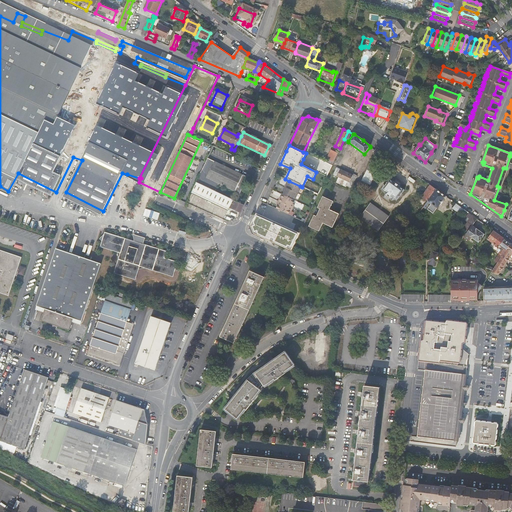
[(385,155),(376,150),(361,181),(371,185),(385,155)]
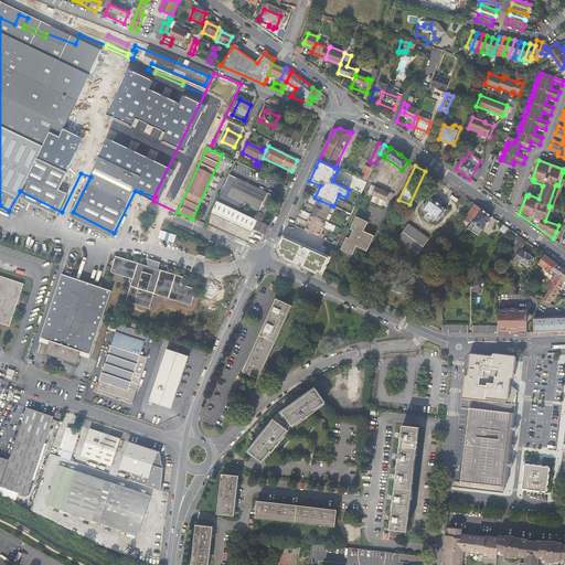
[(368,167),(362,179),(368,181),(373,169),(368,167)]
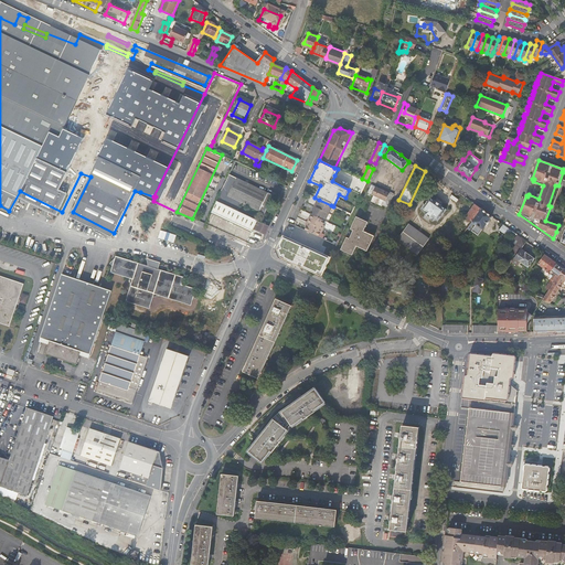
[(230,174),(226,182),(231,184),(228,189),(224,187),(221,193),(264,215),(273,196),(269,194),(267,193),(230,174)]
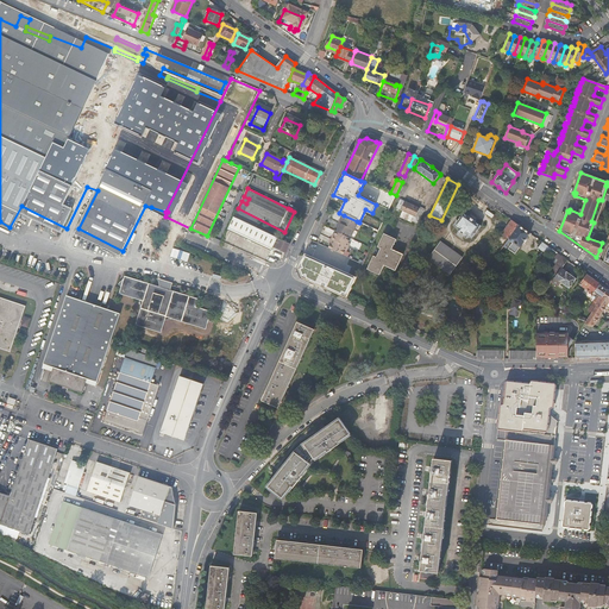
[(420,208),(420,209),(401,200),(396,208),(403,212),(414,217),(412,221),(418,225),(425,209),(420,208)]
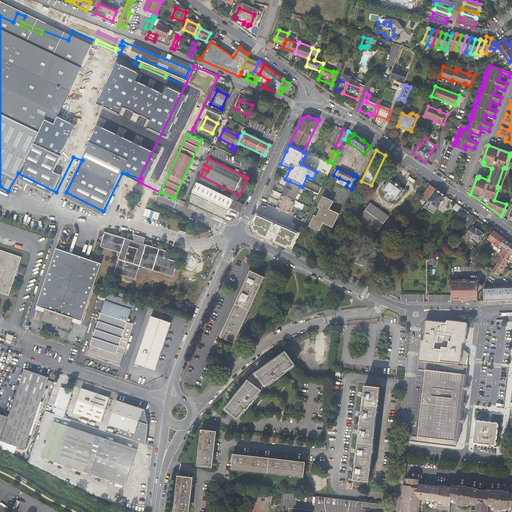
[(141,178),(139,178),(127,174),(124,181),(137,186),(139,182),(141,178)]
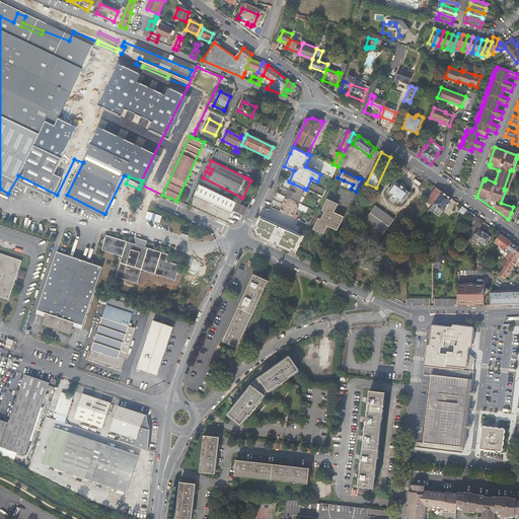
[(344,180),(341,186),(350,191),(351,189),(353,184),(344,180)]
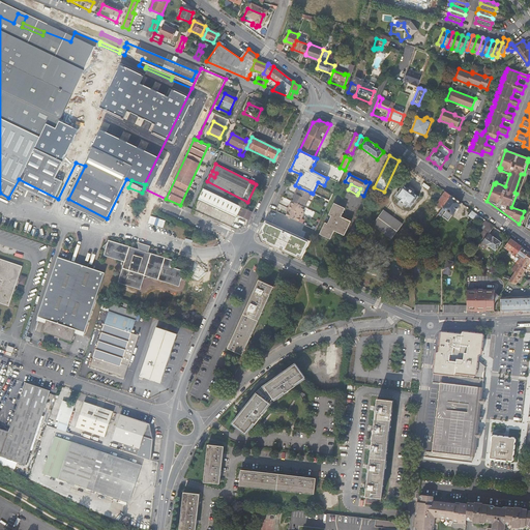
[(408,189),(403,186),(395,197),(400,200),(399,202),(405,206),(406,204),(411,207),(418,197),(414,194),(408,188),(408,189)]
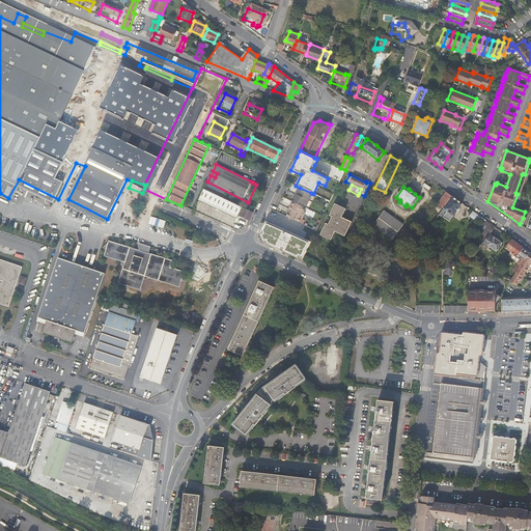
[(294,198),(296,198),(291,206),(290,210),(288,213),(286,217),(297,222),(299,218),(300,219),(304,212),(303,211),(311,193),(300,188),(299,192),(297,191),(294,198)]
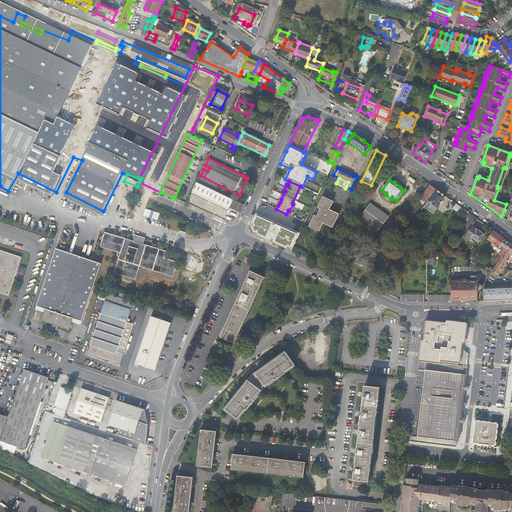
[(197,182),(192,192),(231,211),(232,209),(240,213),(244,205),(197,182)]
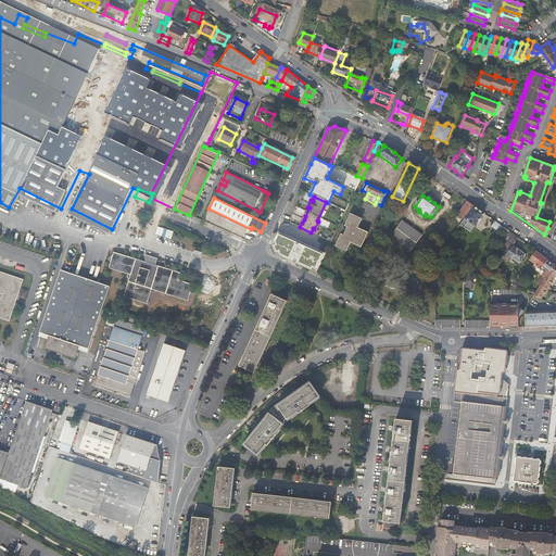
[(458,215),(465,219),(474,206),(467,202),(458,215)]
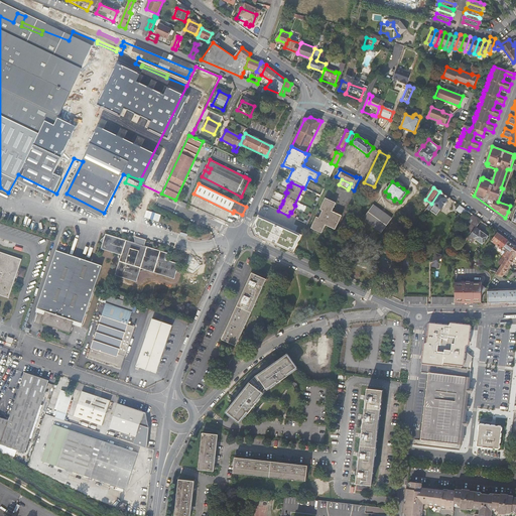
[(128,190),(125,198),(132,200),(135,192),(128,190)]
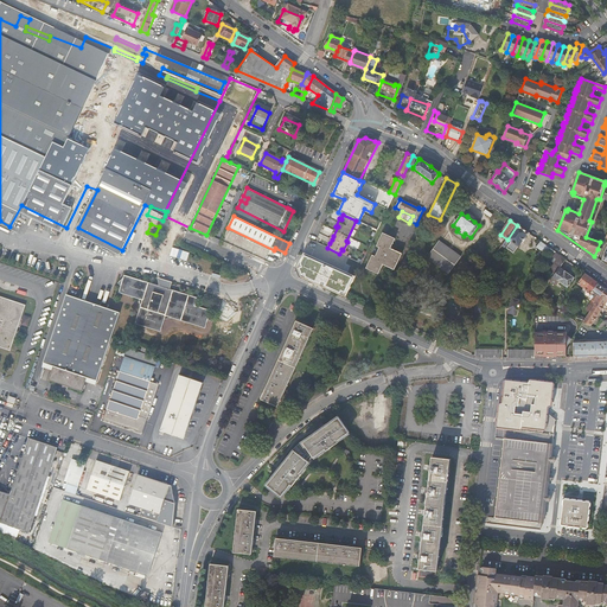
[(502,247),(504,248),(509,242),(508,242),(509,241),(511,242),(510,243),(506,249),(512,254),(517,247),(518,248),(529,234),(517,225),(508,240),(505,242),(503,246),(502,247)]
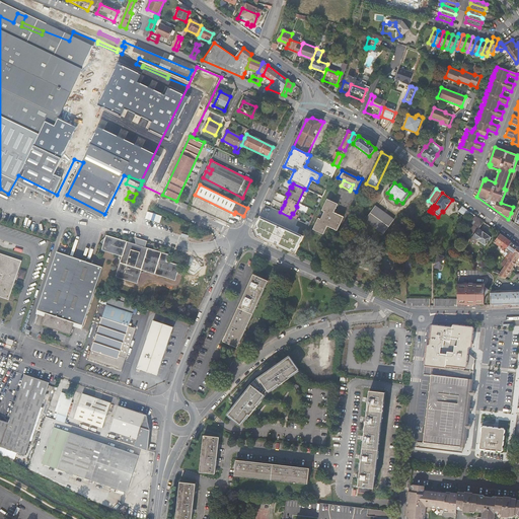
[(417,197),(405,212),(418,221),(431,204),(425,200),(423,202),(417,197)]
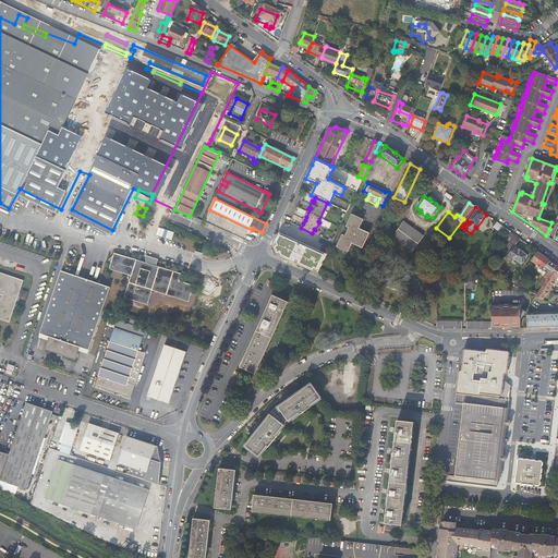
[(344,237),(342,235),(337,247),(348,253),(352,244),(363,250),(370,234),(360,229),(364,220),(352,215),(347,228),(349,229),(344,237)]
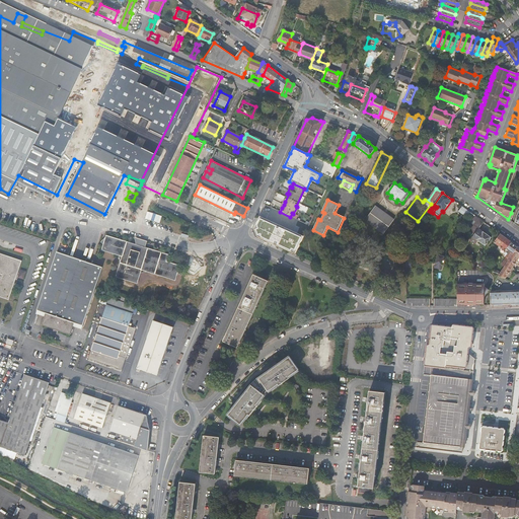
[(394,220),(375,207),(365,221),(384,234),(394,220)]
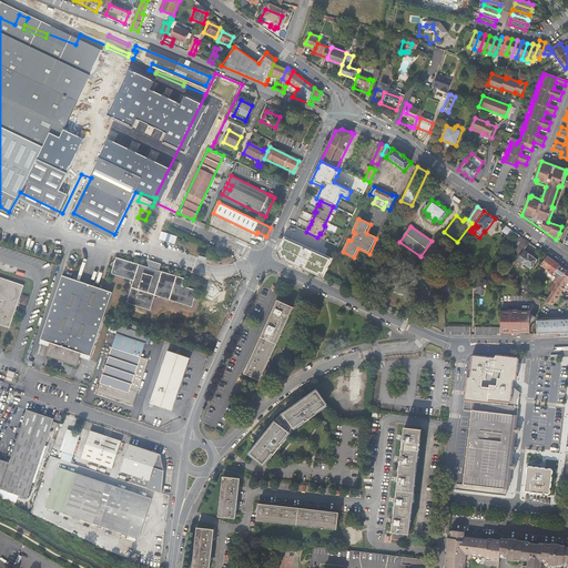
[(511,234),(513,235),(515,233),(506,226),(501,232),(509,237),(511,234)]
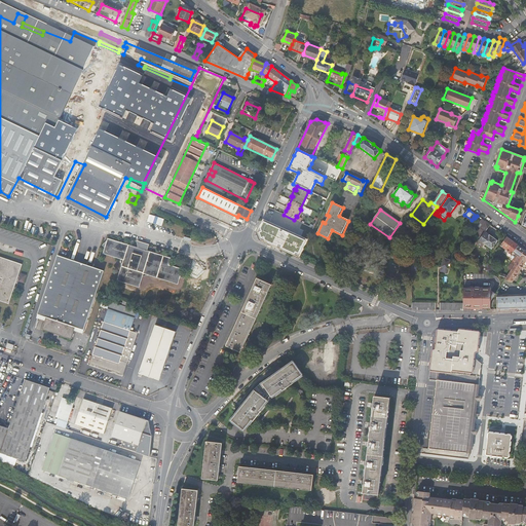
[(307,240),(264,220),(258,231),(261,240),(299,258),(307,240)]
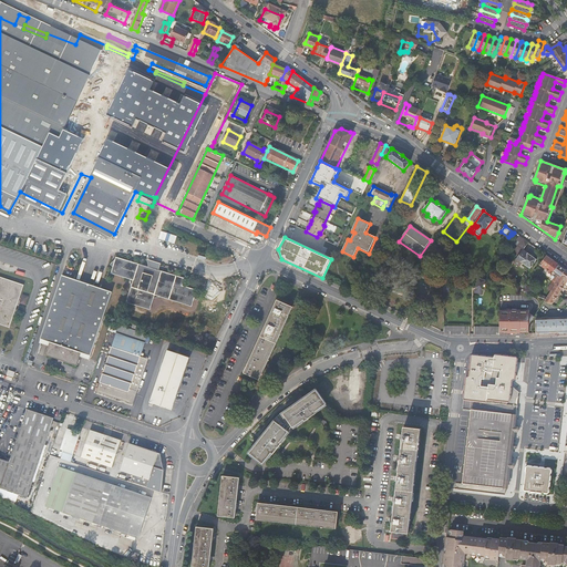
[(517,246),(523,250),(528,243),(523,239),(517,246)]
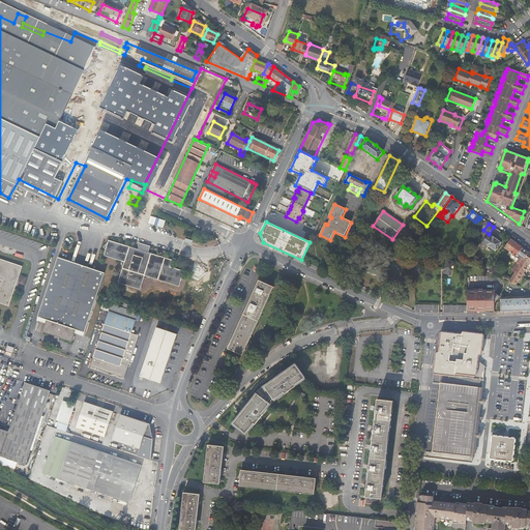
[(367,233),(358,230),(356,236),(365,239),(367,233)]
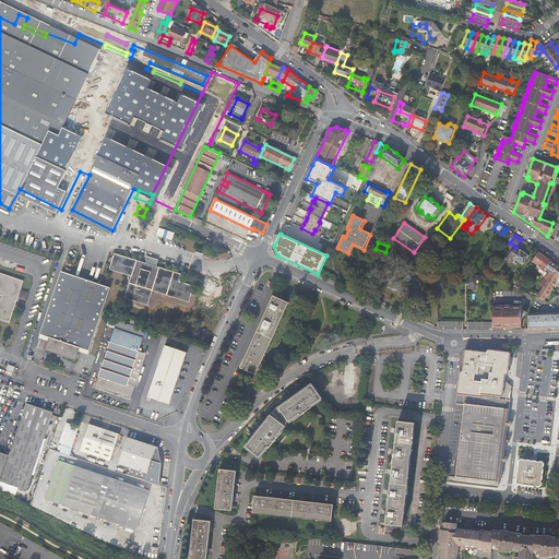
[(522,265),(528,257),(515,247),(509,256),(522,265)]
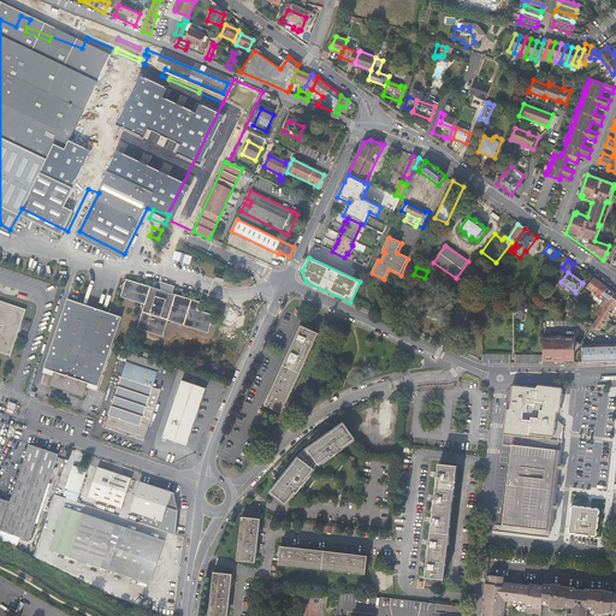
[(592,280),(587,288),(596,294),(602,284),(597,282),(593,278),(592,280)]
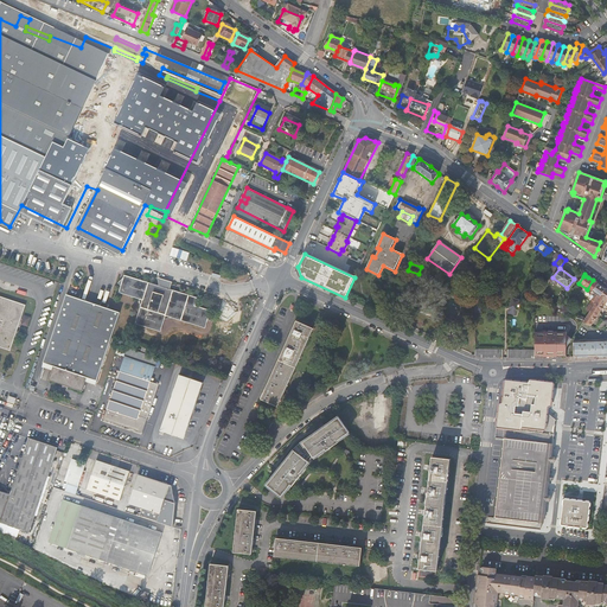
[(119,295),(142,302),(135,324),(160,332),(165,318),(205,330),(211,312),(195,307),(197,300),(125,278),(119,295)]
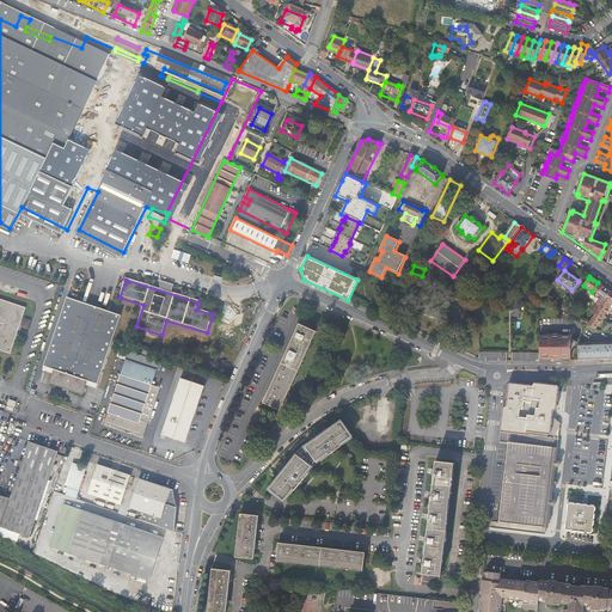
[(592,292),(594,294),(601,285),(600,283),(598,282),(592,292)]
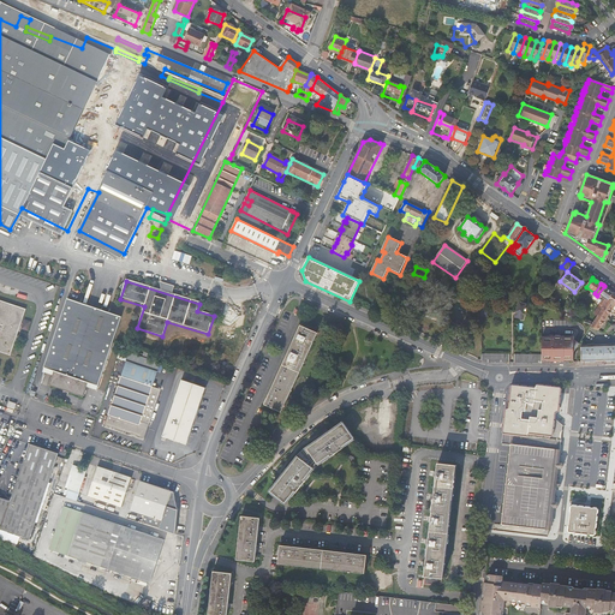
[(597,310),(601,312),(614,293),(608,290),(604,286),(597,296),(599,297),(599,296),(604,298),(597,310)]
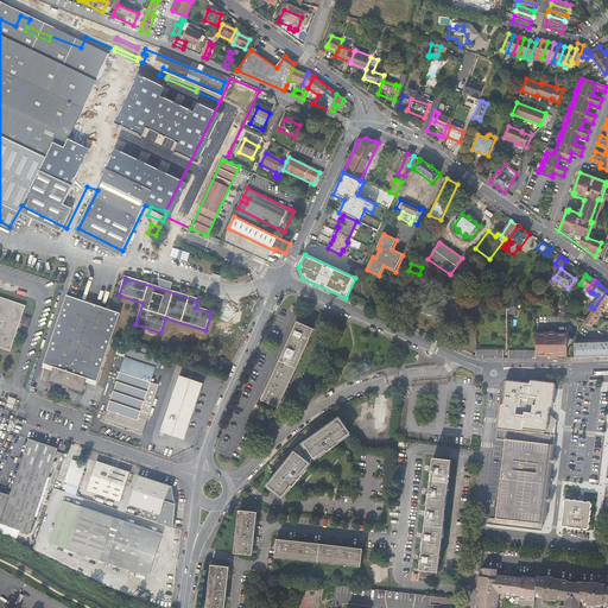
[(583,323),(591,327),(607,303),(607,302),(607,290),(594,309),(590,312),(583,323)]
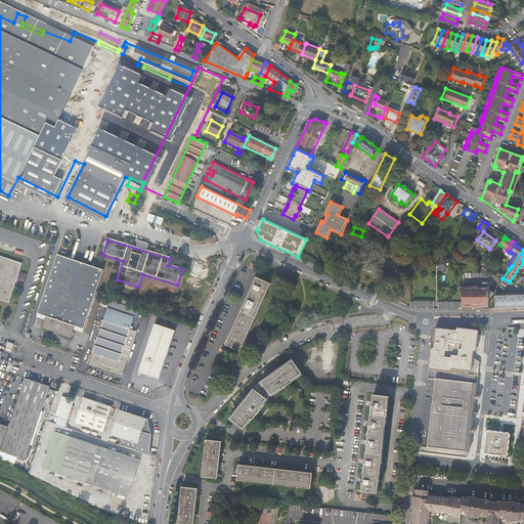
[(45,317),(44,320),(41,329),(71,339),(74,331),(76,328),(82,330),(102,271),(56,256),(37,314),(45,317)]
